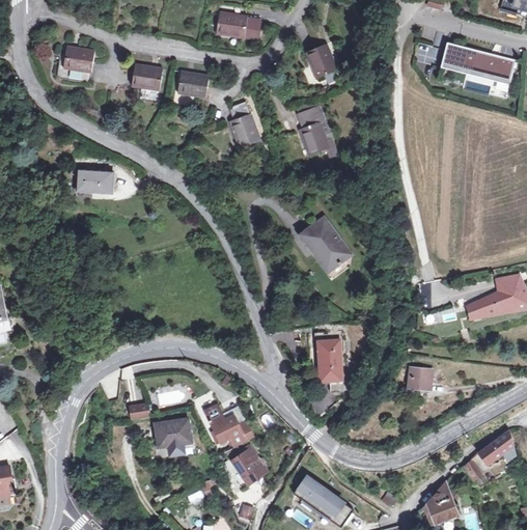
[(499,0),(497,12),(526,20),(526,0),(499,0)]
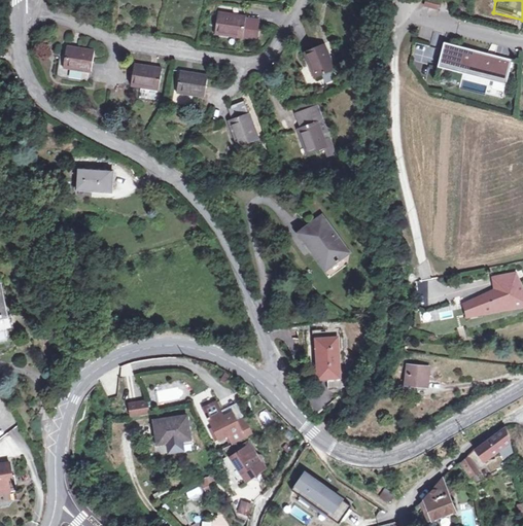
[(436,4),(423,1),(421,8),(433,11),(436,4)]
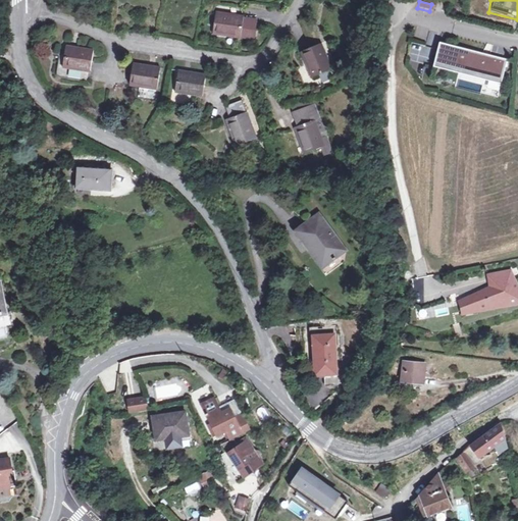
[(217,36),(254,40),(256,22),(245,22),(245,15),(219,13),(217,36)]
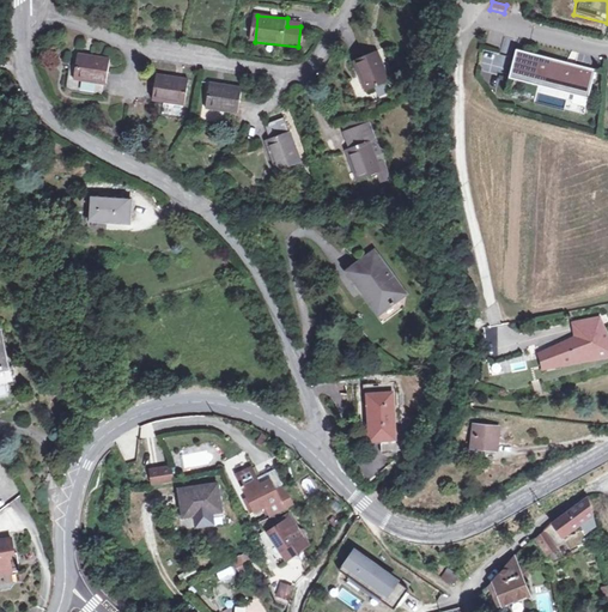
[(396,74),(383,44),(357,56),(370,88),(396,74)]
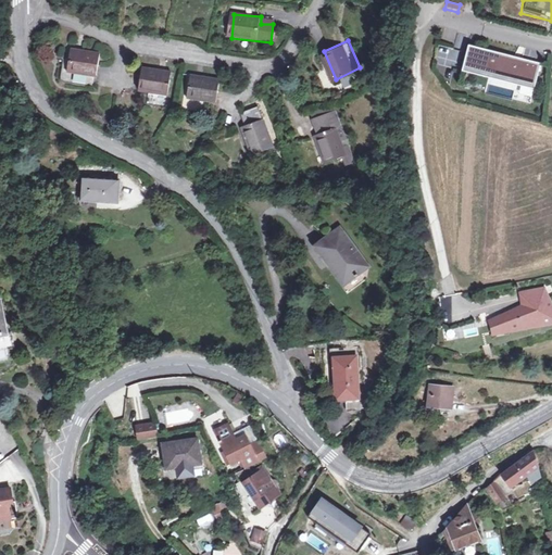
[(536,60),(463,41),(458,62),(480,68),(475,89),(525,102),(536,60)]
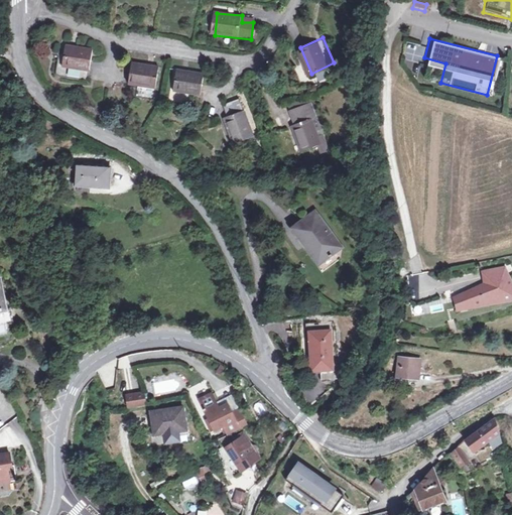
[(70,49),(66,70),(61,69),(59,79),(91,86),(98,56),(70,49)]
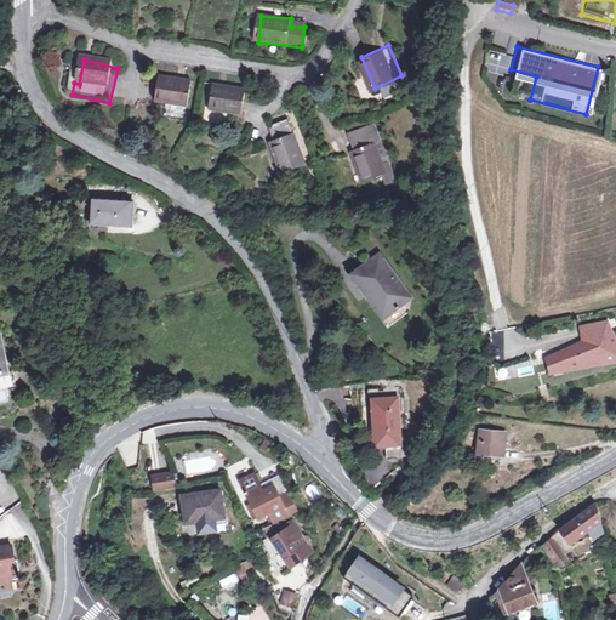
[(190,113),(194,89),(161,83),(157,109),(190,113)]
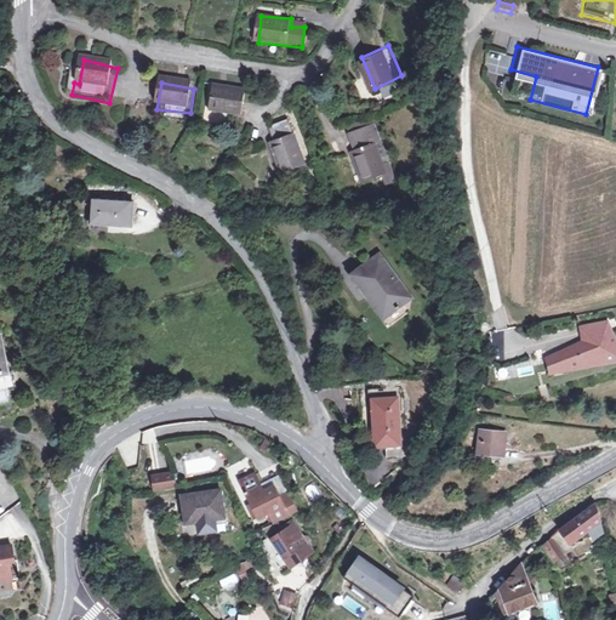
[(241,121),(245,96),(215,91),(211,117),(241,121)]
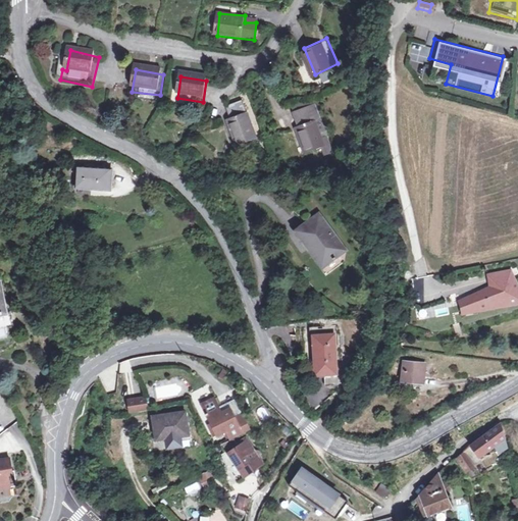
[(250,102),(231,108),(236,122),(232,124),(241,149),(265,141),(257,113),(254,114),(250,102)]
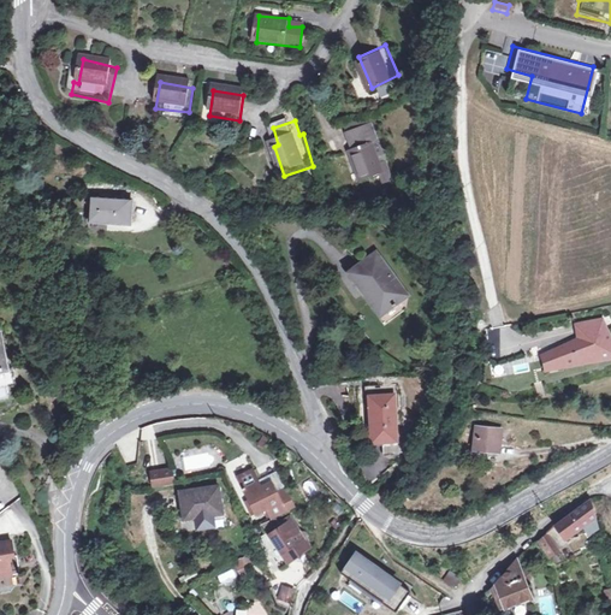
[(356,140),(361,149),(354,153),(367,183),(392,172),(374,132),(356,140)]
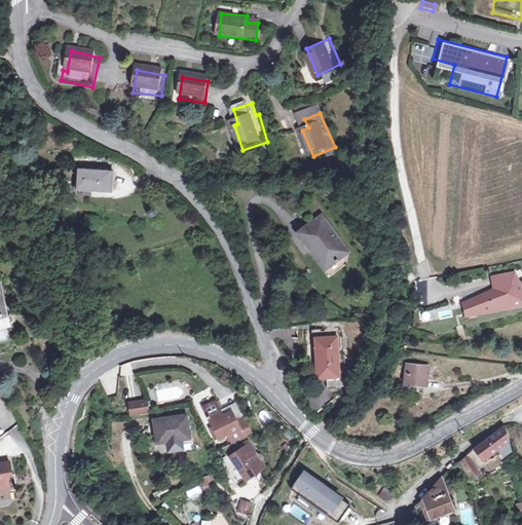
[(115,172),(77,167),(75,194),(113,198),(115,172)]
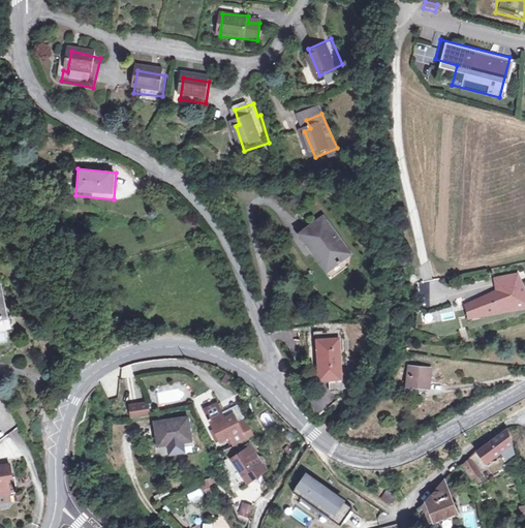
[(329,271),(343,260),(349,256),(325,219),(302,236),(313,253),(316,252),(329,271)]
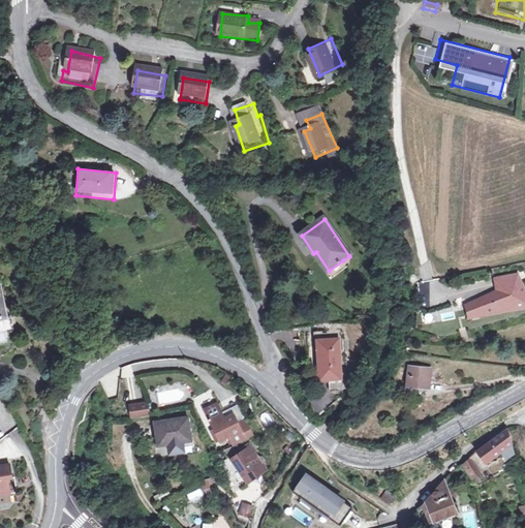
[(343,260),(329,271),(337,282),(350,273),(343,260)]
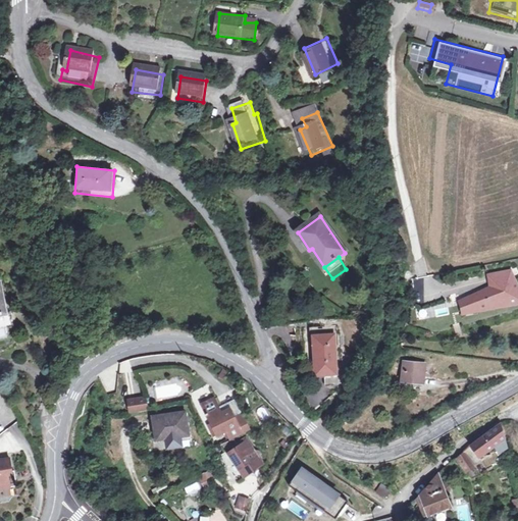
[(468,295),(472,309),(517,299),(517,294),(506,268),(483,272),(486,288),(468,295)]
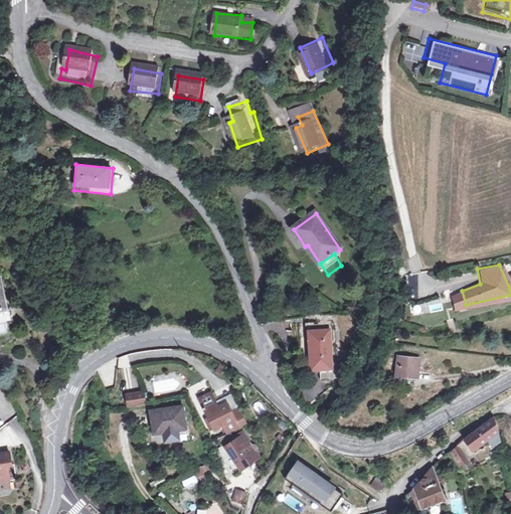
[(466,305),(462,291),(449,296),(454,308),(466,305)]
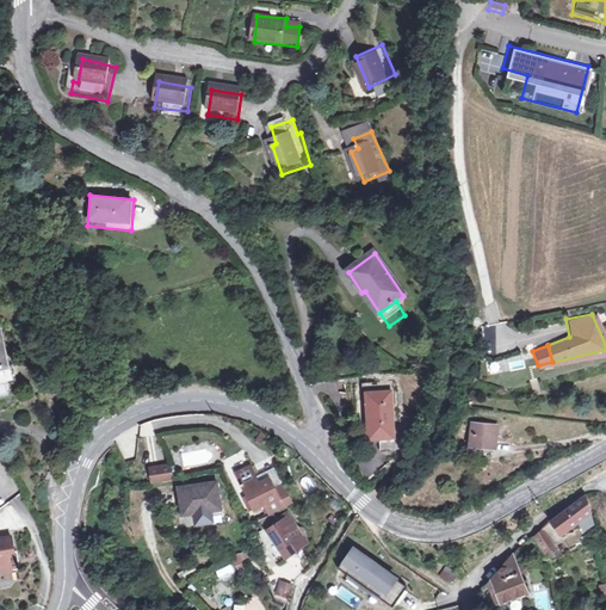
[(370,398),(370,418),(370,442),(394,442),(394,418),(394,399),(370,398)]
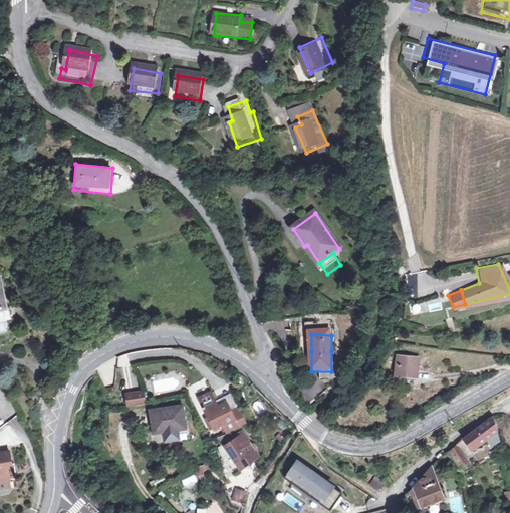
[(395,354),(393,374),(415,376),(415,365),(424,365),(424,356),(395,354)]
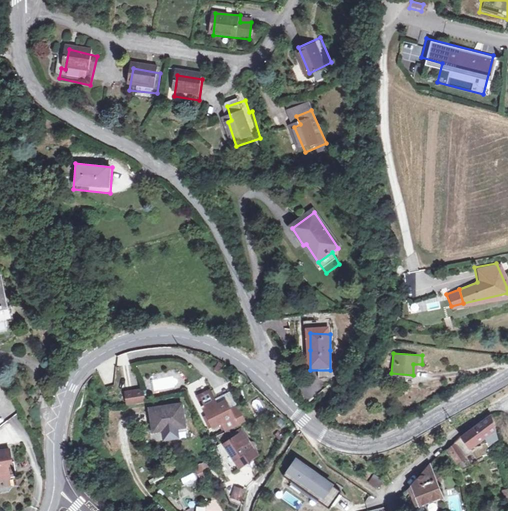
[(197,391),(210,420),(219,417),(223,425),(242,418),(236,404),(228,407),(224,397),(216,401),(210,385),(197,391)]
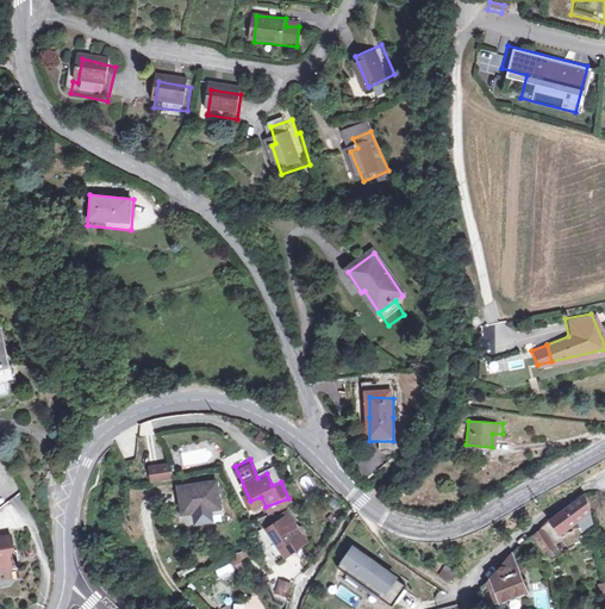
[(153,468),(156,483),(176,479),(174,464),(153,468)]
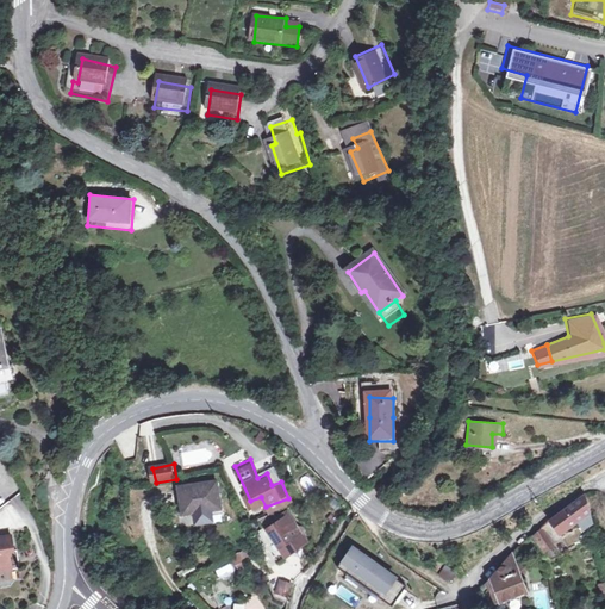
[(219,507),(216,484),(180,490),(184,513),(219,507)]
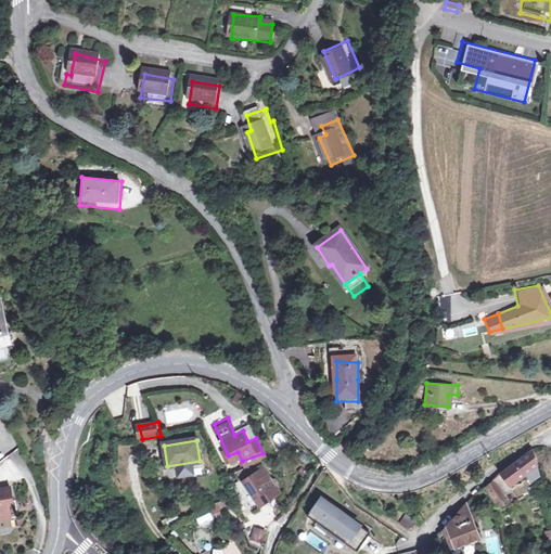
[(504,485),(520,474),(525,480),(536,474),(530,447),(498,474),(504,485)]
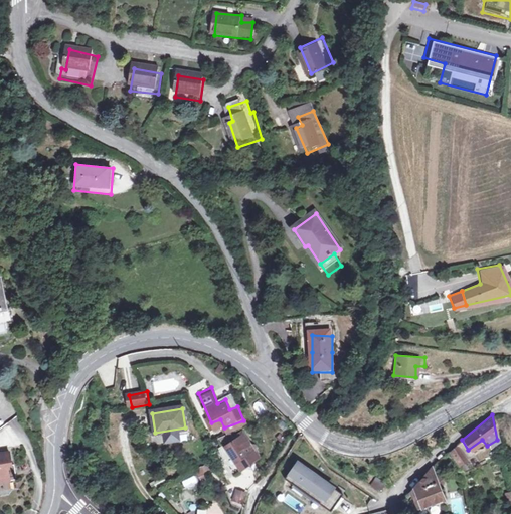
[(259,458),(241,434),(223,446),(241,470),(259,458)]
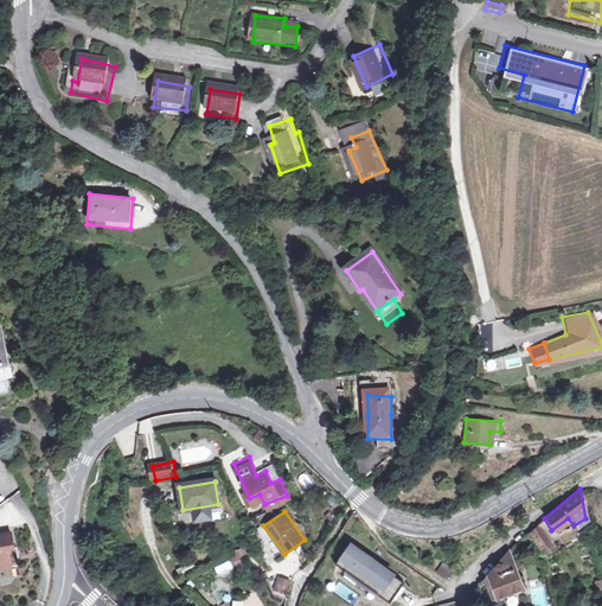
[(0,556),(13,553),(8,533),(6,534),(4,525),(0,525),(0,556)]
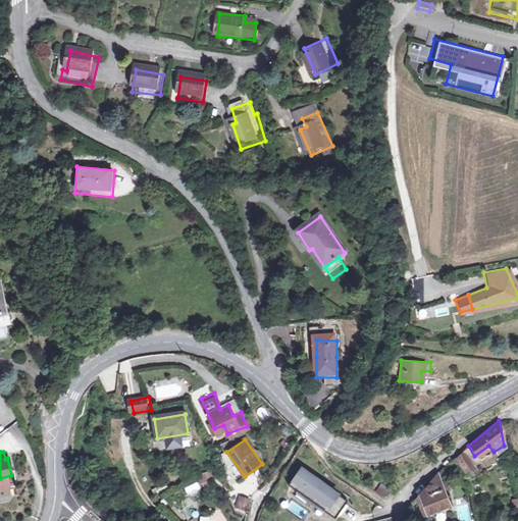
[(290,484),(298,490),(300,487),(327,507),(324,510),(335,518),(348,501),(302,468),(290,484)]
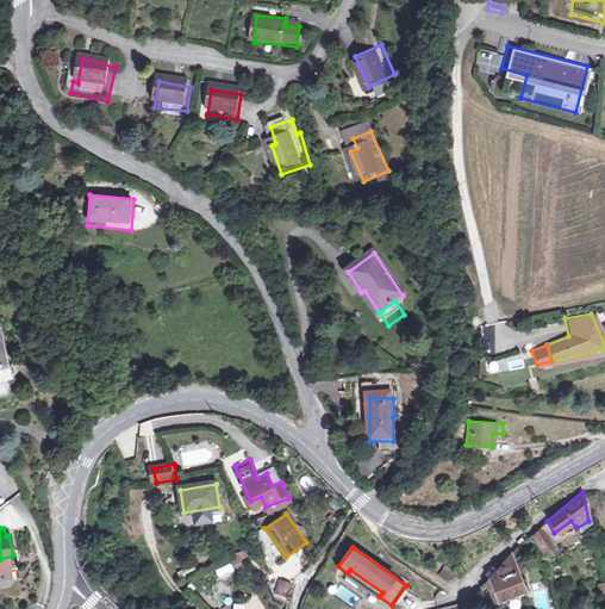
[(482,582),(491,603),(522,590),(516,578),(521,572),(511,563),(509,554),(482,582)]
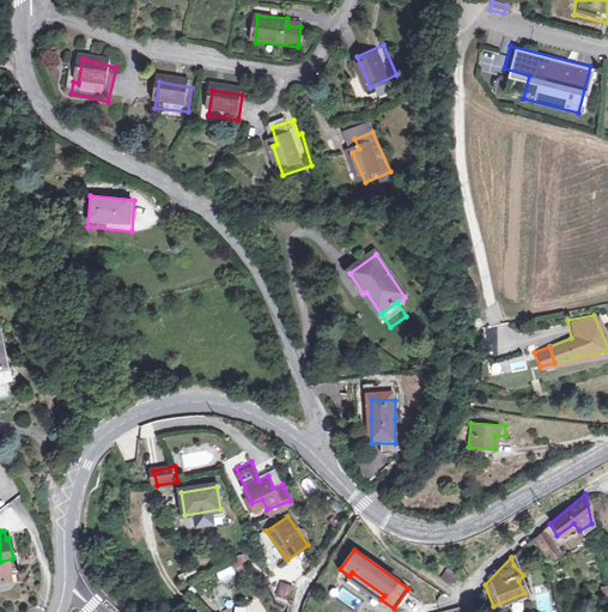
[(238,558),(211,569),(217,583),(244,571),(238,558)]
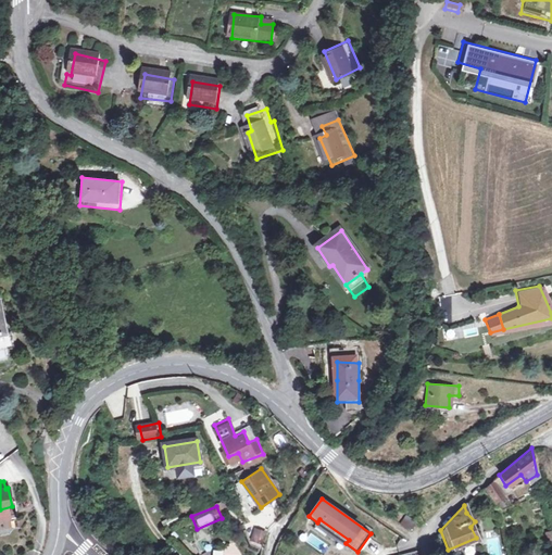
[(415,524),(405,517),(400,524),(410,530),(415,524)]
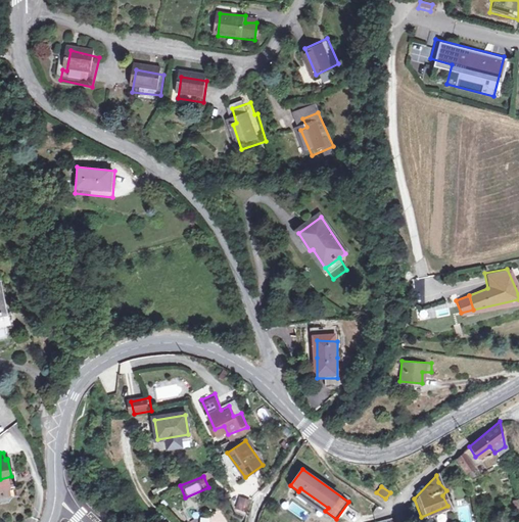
[(298,491),(296,494),(323,514),(325,511),(328,508),(300,488),(298,491)]
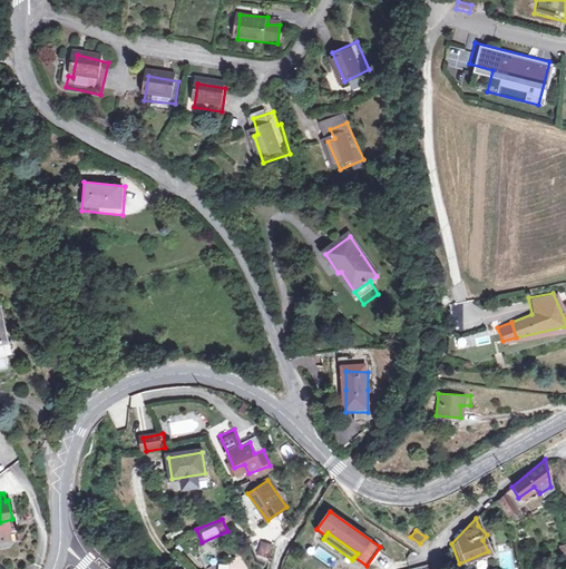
[(272,546),(263,541),(259,553),(267,557),(272,546)]
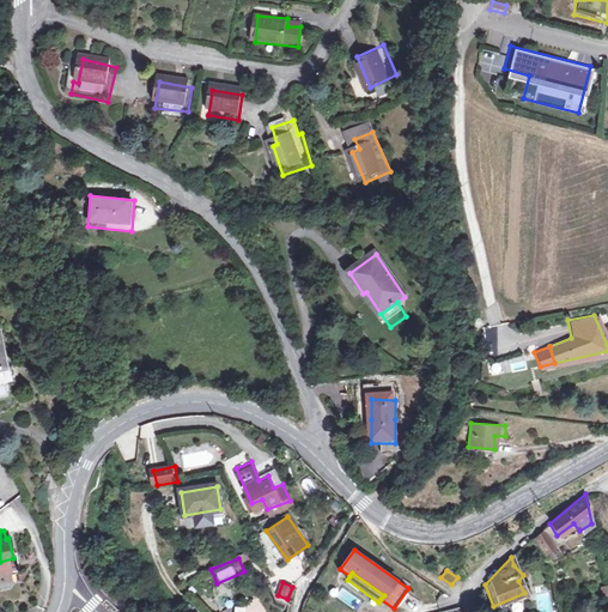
[(605,586),(596,587),(600,603),(607,600),(605,586)]
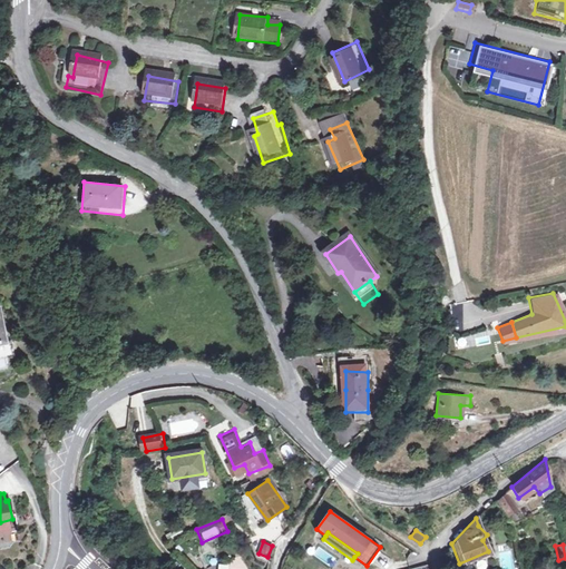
[(220,562),(215,549),(198,557),(204,568),(220,562)]
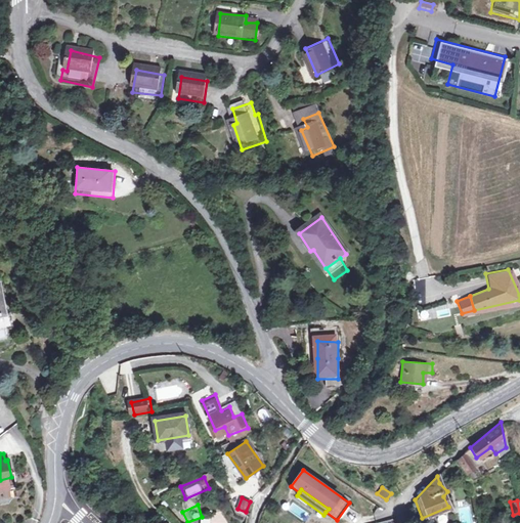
[(228,522),(223,512),(213,514),(212,522),(228,522)]
